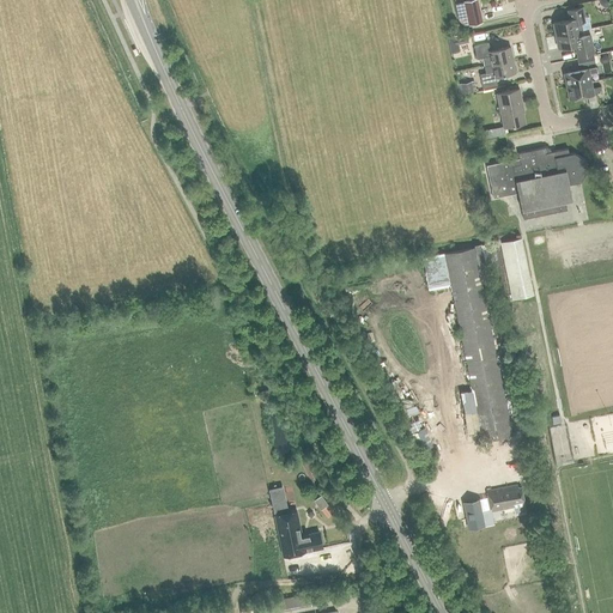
[(463,26),(483,22),(477,0),(468,0),(455,2),(460,20),(462,24),(463,26)]
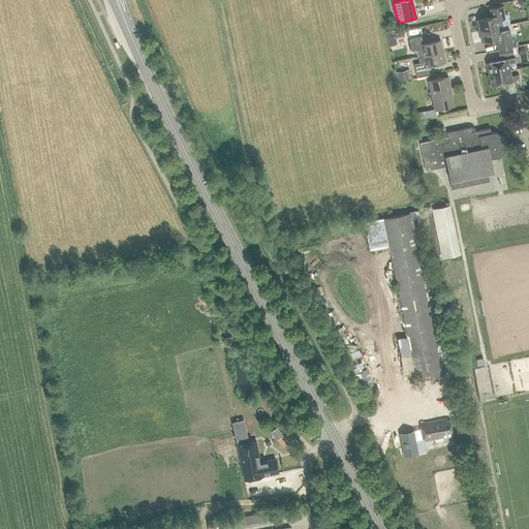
[(477,20),(480,31),(499,27),(502,26),(501,22),(505,21),(502,6),(491,8),(492,17),(477,20)]
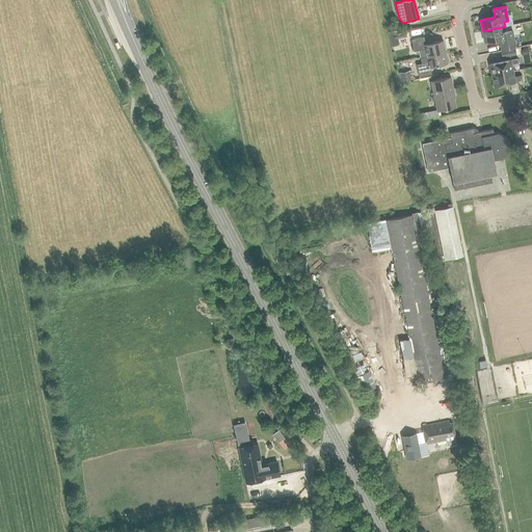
[(501,50),(516,47),(512,30),(503,32),(502,27),(483,31),(485,42),(499,40),(501,50)]
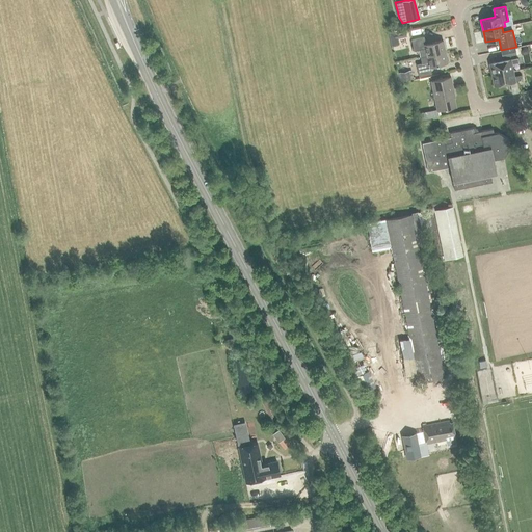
[(396,32),(389,33),(391,42),(398,41),(396,32)]
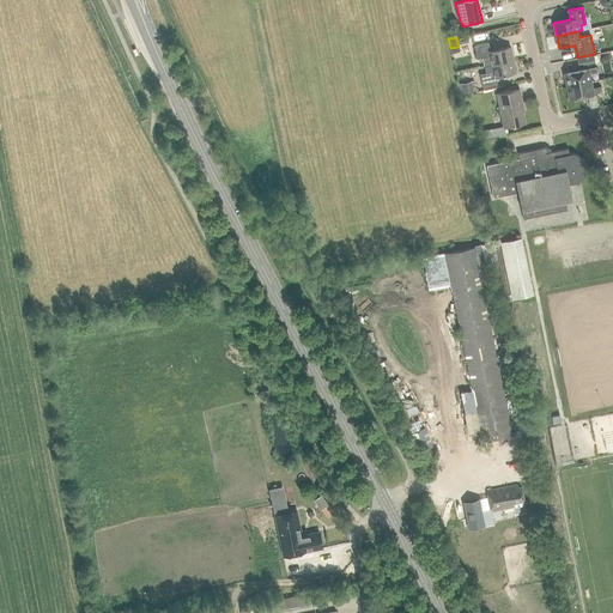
[(483,58),(484,66),(513,60),(510,47),(490,50),(489,42),(474,46),(477,59),(483,58)]
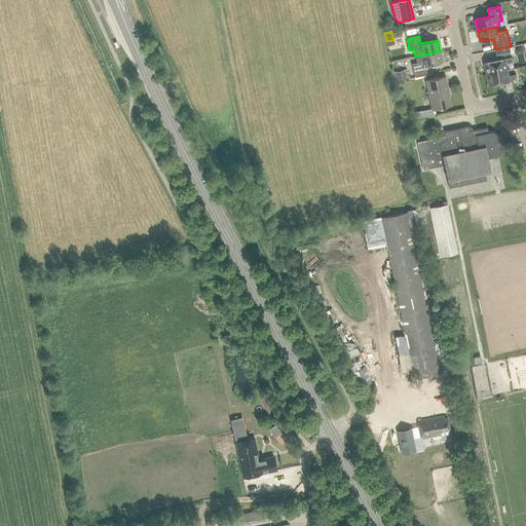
[(495,50),(496,57),(511,53),(510,47),(495,50)]
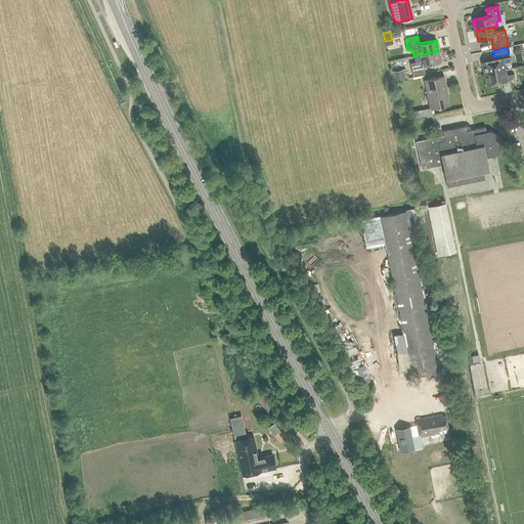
[(438,51),(413,56),(415,62),(410,63),(412,76),(425,73),(424,66),(441,61),(438,51)]
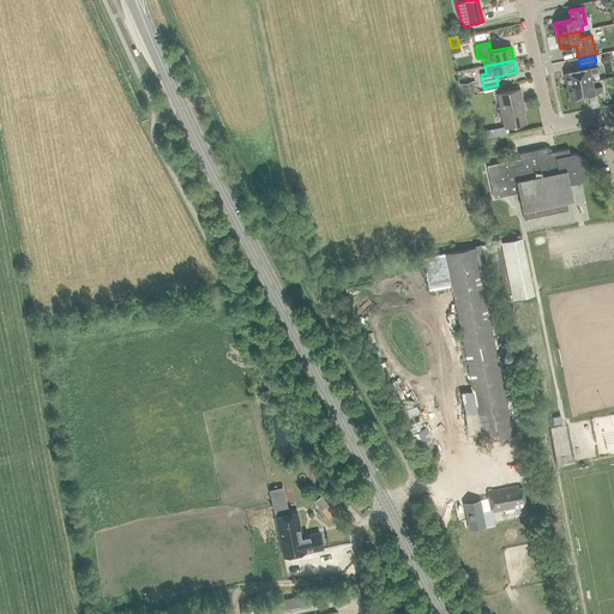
[(565,73),(569,86),(591,82),(590,74),(599,73),(597,67),(589,68),(565,73)]
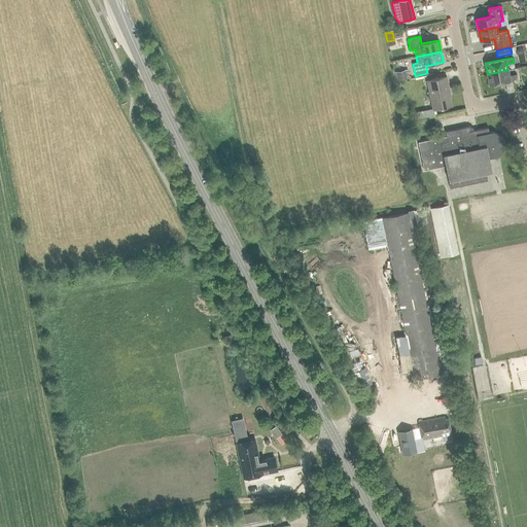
[(410,78),(408,70),(393,72),(395,80),(410,78)]
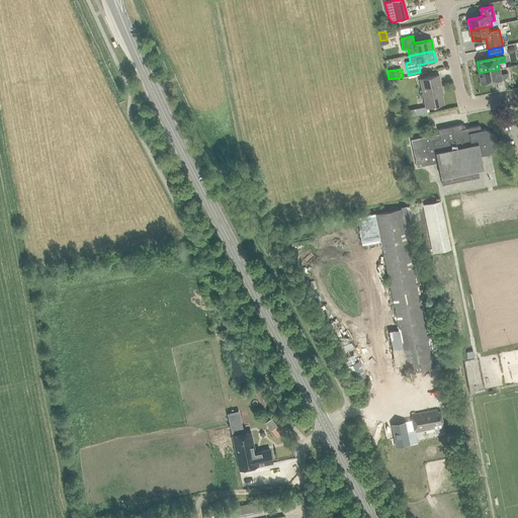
[(499,69),(480,73),(482,84),(502,80),(501,79),(509,78),(508,73),(500,75),(499,69)]
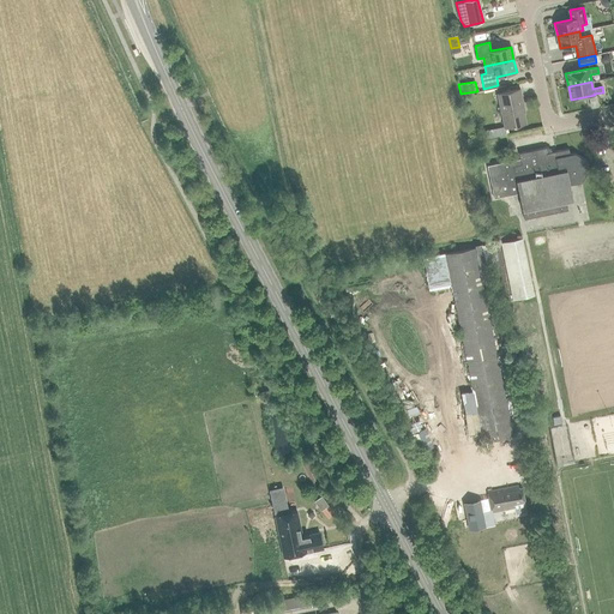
[(505,127),(525,122),(523,108),(524,107),(521,89),(498,94),(505,127)]
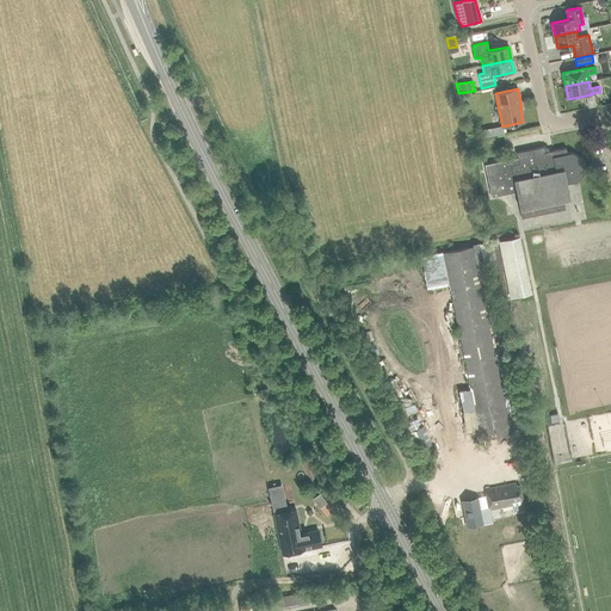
[(542,147),(517,152),(518,158),(485,165),(492,197),(516,192),(522,217),(565,209),(563,199),(569,198),(567,184),(578,181),(585,171),(582,159),(572,152),(567,153),(566,148),(549,152),(549,148),(545,147),(542,147)]
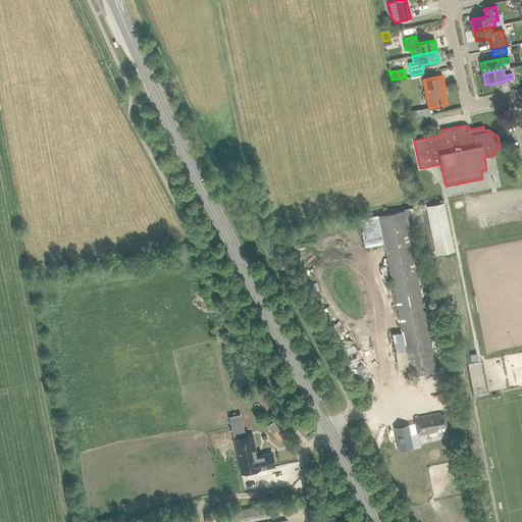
[(445,203),(426,206),(436,255),(455,252),(445,203)]
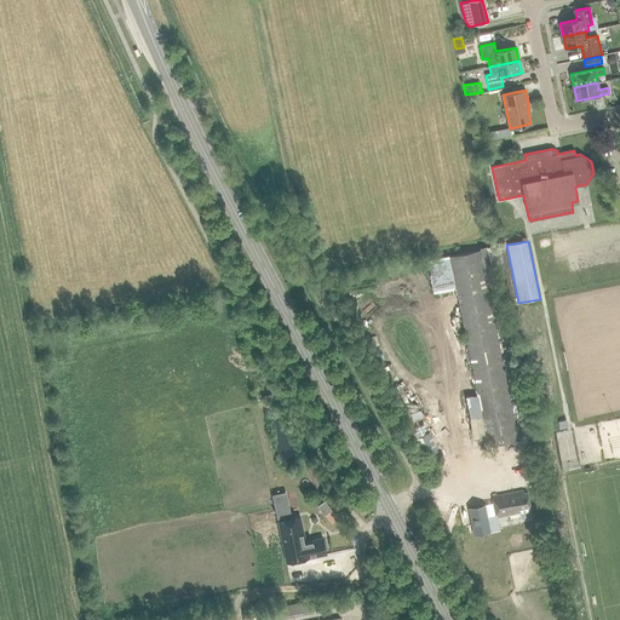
[(518,440),(480,251),(448,257),(487,446),(518,440)]
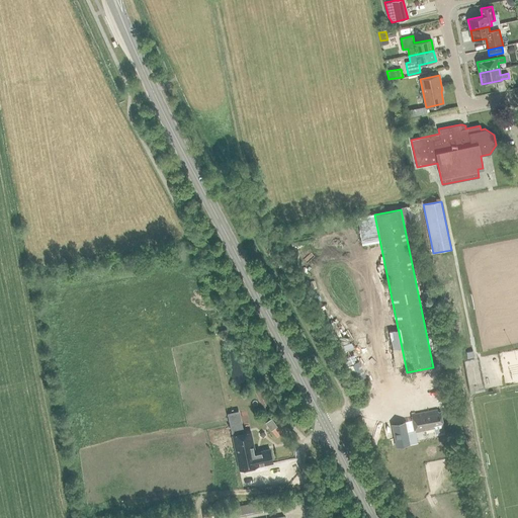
[(417,251),(423,250),(421,234),(415,234),(417,251)]
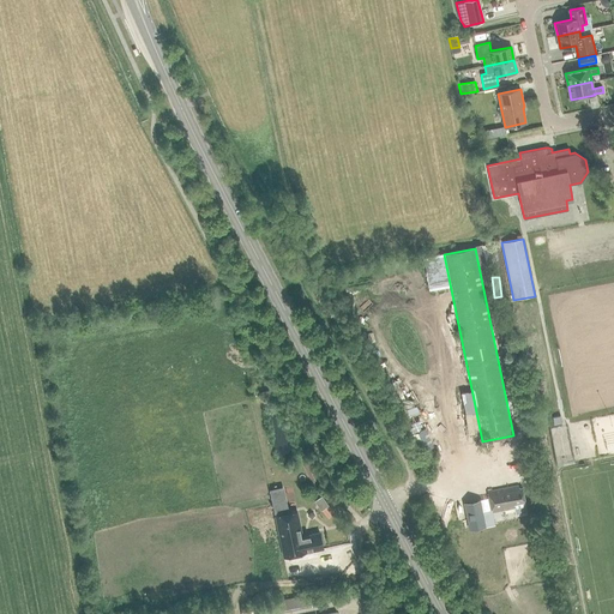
[(262,381),(264,391),(271,390),(268,374),(260,377),(258,366),(251,367),(254,383),(262,381)]
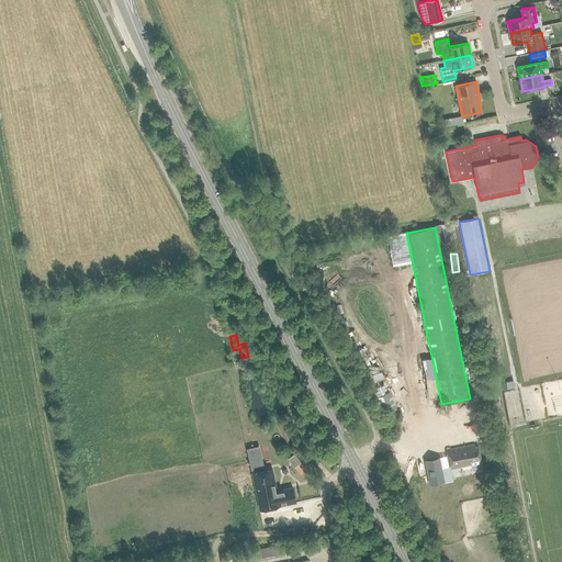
[(470,462),(481,460),(478,447),(474,448),(474,445),(446,450),(450,469),(471,465),(470,462)]
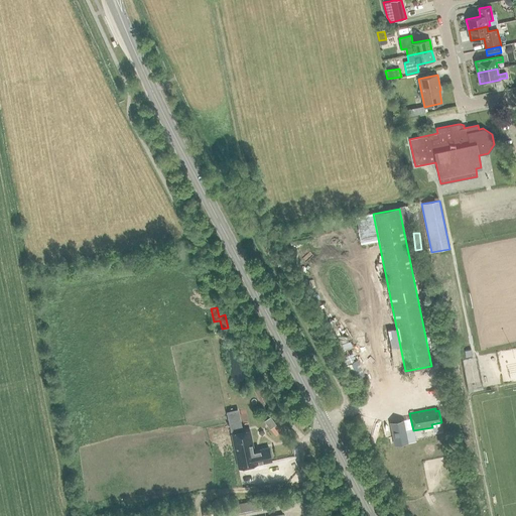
[(238,410),(227,412),(231,432),(242,429),(238,410)]
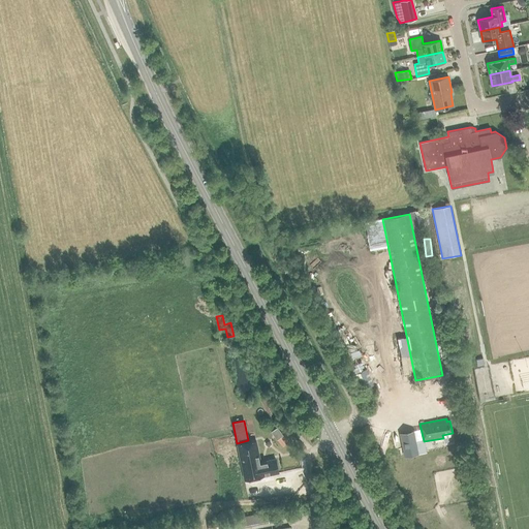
[(396,437),(389,438),(393,458),(401,456),(405,478),(436,472),(431,442),(413,445),(410,429),(395,431),(396,437)]
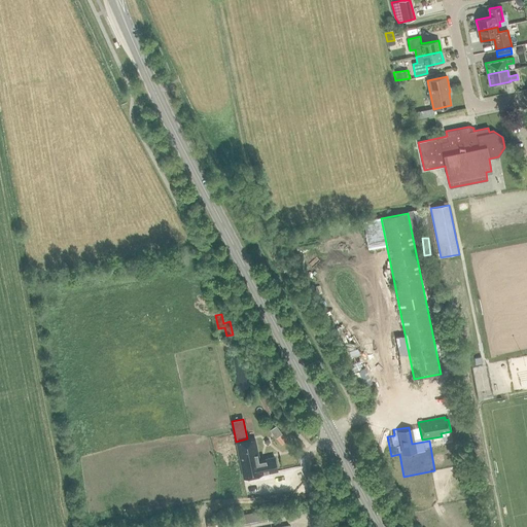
[(262,475),(262,473),(277,470),(274,458),(258,461),(254,440),(243,442),(245,450),(238,451),(243,479),(262,475)]
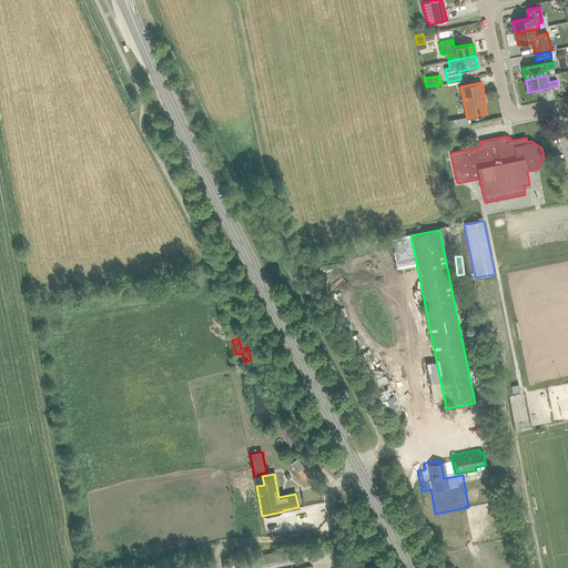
[(287,561),(286,550),(232,559),(232,567),(259,567),(259,566),(287,561)]
